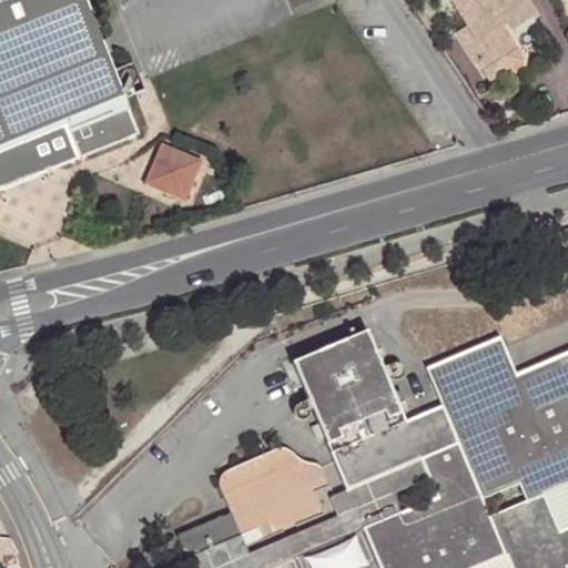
[(0,0),(0,189),(24,179),(140,132),(108,56),(102,42),(84,0),(0,0)]
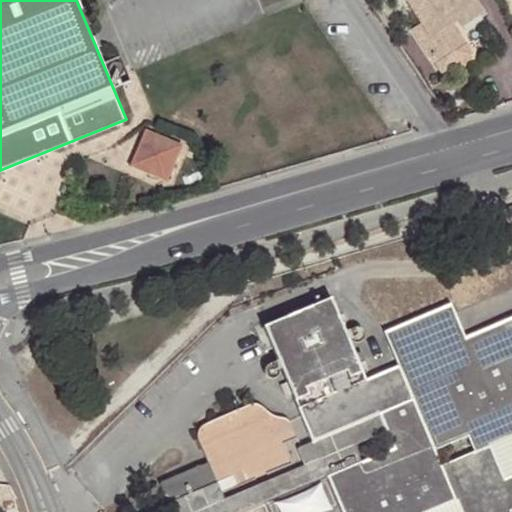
[(458,21),(482,5),(478,0),(409,0),(406,3),(420,26),(413,31),(435,65),(466,44),(453,24),(458,21)]
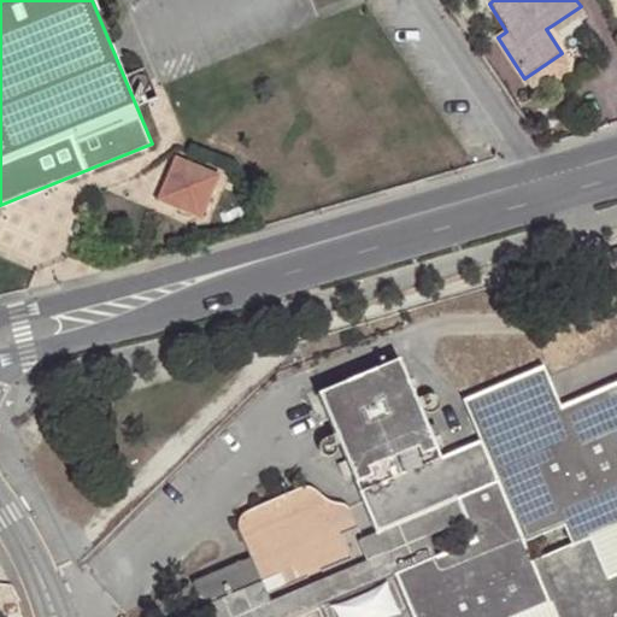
[(587,15),(581,6),(552,25),(557,34),(587,15)]
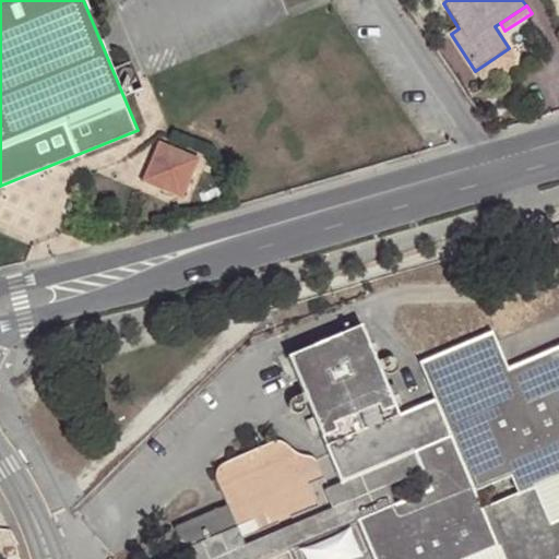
[(106,55),(114,51),(108,38),(100,42),(106,55)]
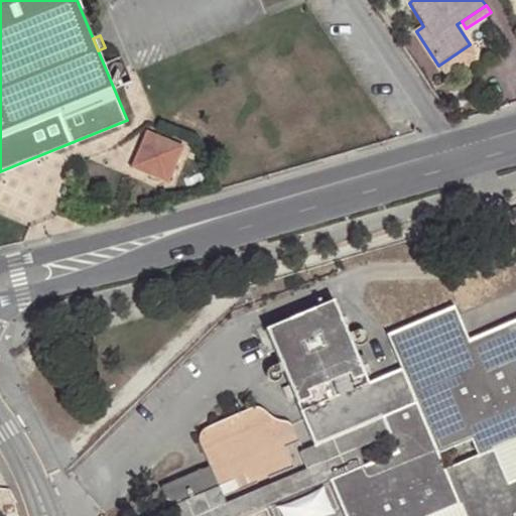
[(470,44),(438,66),(444,74),(476,52),(470,44)]
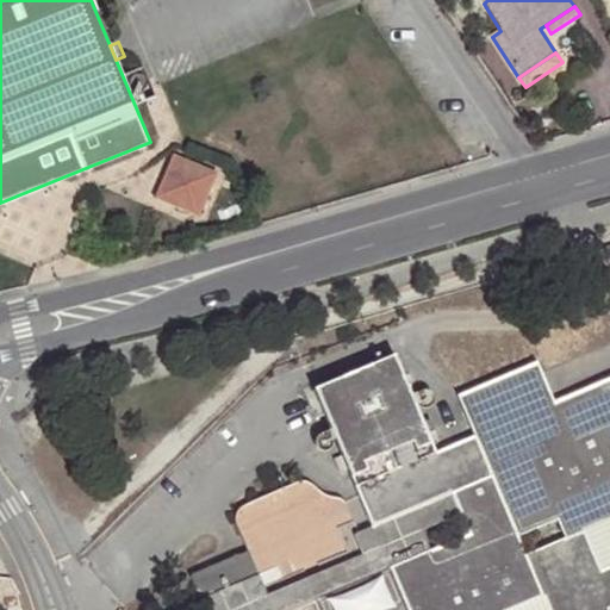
[(173,174),(194,209),(205,212),(222,169),(175,150),(169,167),(173,174)]
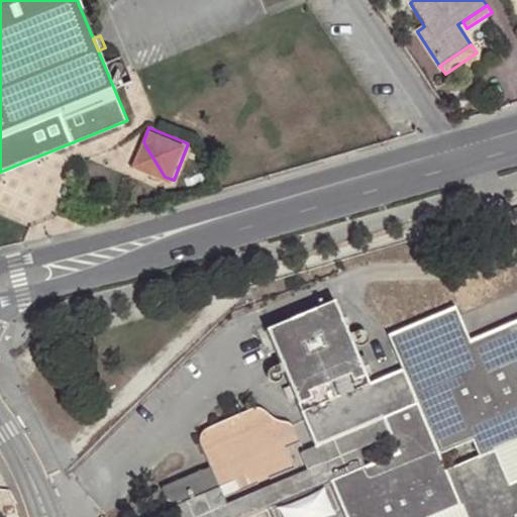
[(134,165),(165,177),(146,147),(143,141),(134,165)]
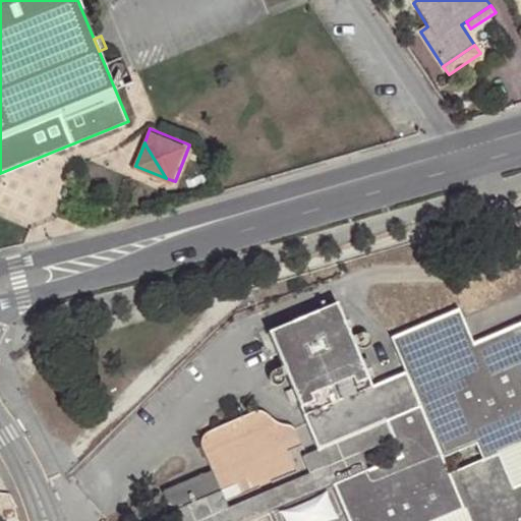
[(458,309),(390,338),(403,373),(369,388),(335,303),(267,333),(281,365),(301,413),(308,432),(315,451),(385,422),(400,457),(332,485),(346,520),(432,520),(463,509),(467,520),(520,520),(520,485),(512,489),(498,453),(520,443),(520,323),(471,344),(458,309)]
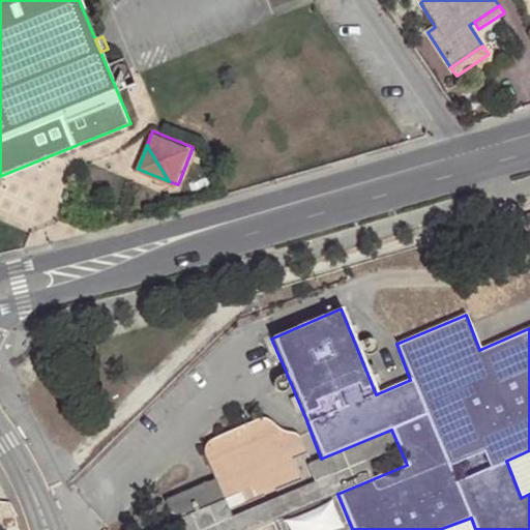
[(252,529),(337,494),(407,465),(391,430),(321,459),(307,464),(315,482),(231,518),(224,500),(173,520),(155,528),(155,529),(252,529)]
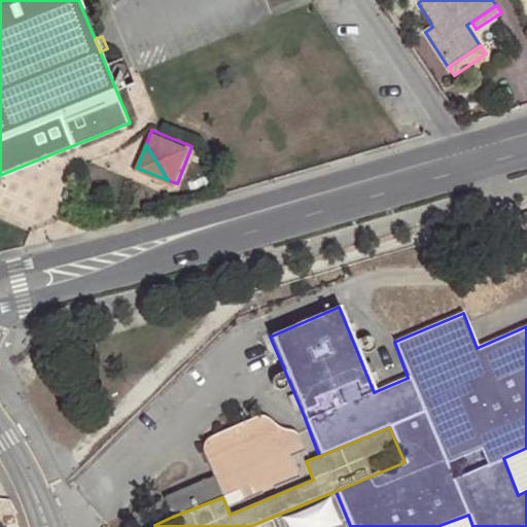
[(169,495),(164,497),(172,517),(222,497),(213,478),(169,495)]
